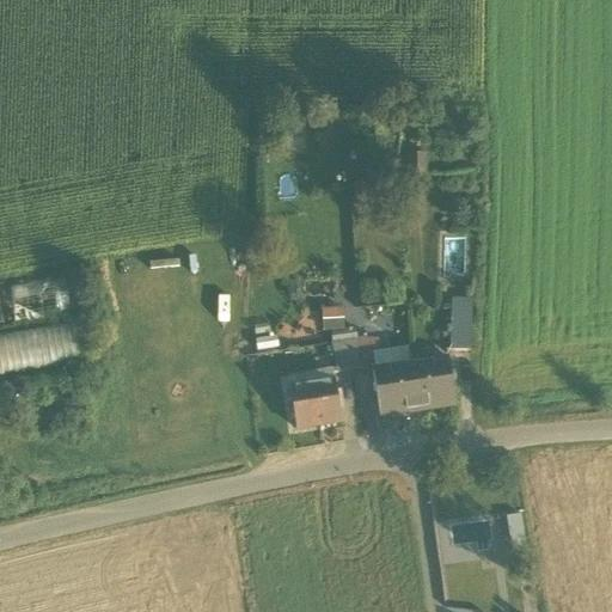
[(408,175),(422,172),(418,154),(404,158),(408,175)]
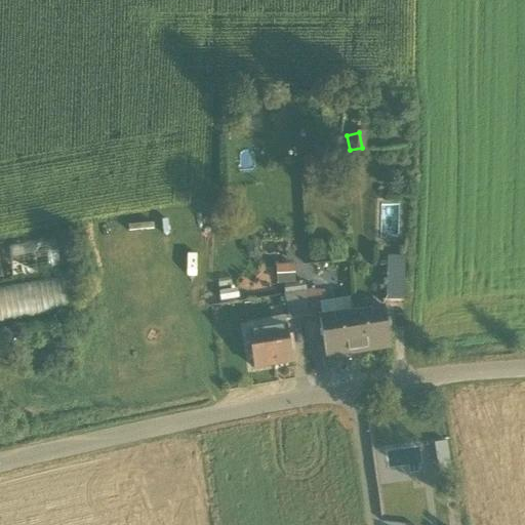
[(51,237),(9,245),(14,273),(56,265),(51,237)]
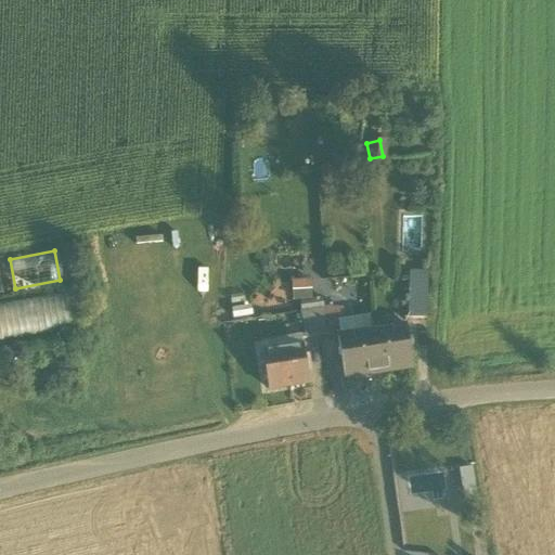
[(407,328),(427,330),(429,279),(409,278),(407,328)]
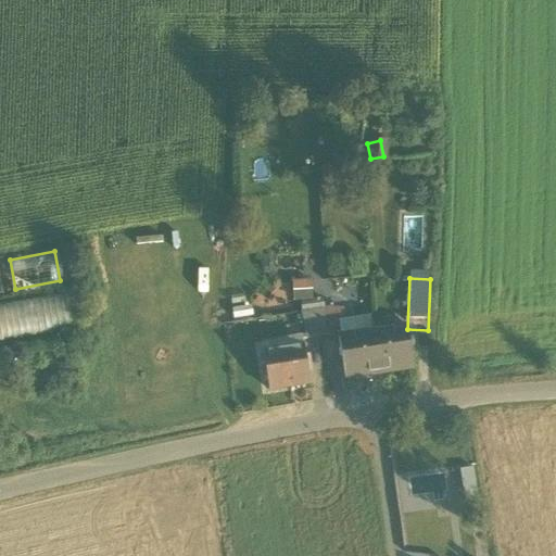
[(0,301),(0,336),(70,330),(66,294),(0,301)]
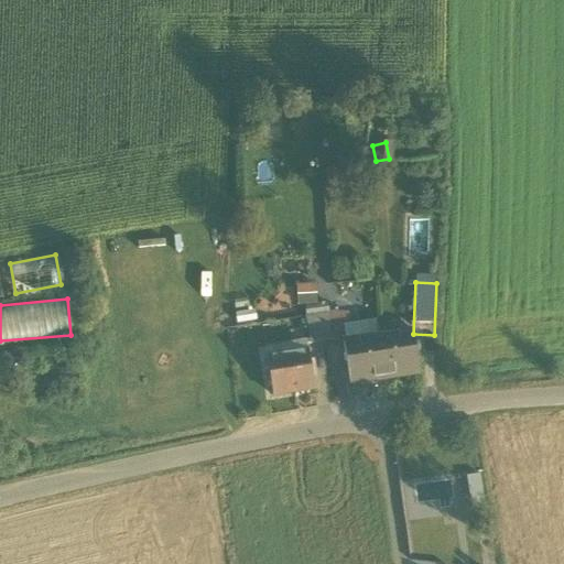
[(331,305),(329,313),(326,353),(346,354),(344,344),(348,307),(331,305)]
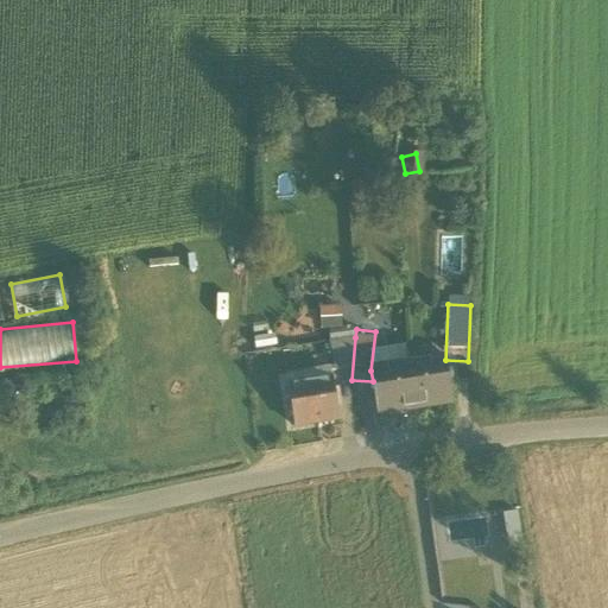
[(336,378),(352,380),(355,337),(341,340),(336,378)]
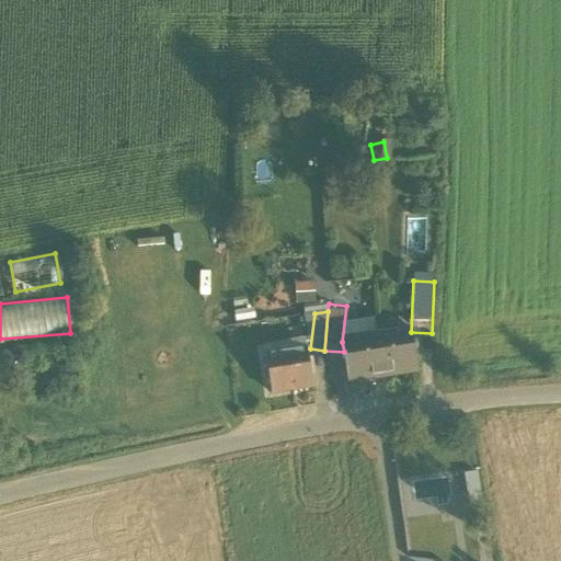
[(411,332),(376,338),(382,378),(418,373),(411,332)]
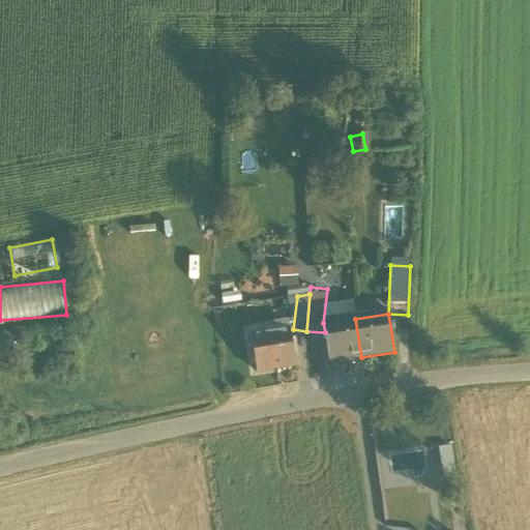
[(329,361),(361,357),(355,319),(323,323),(325,332),(329,361)]
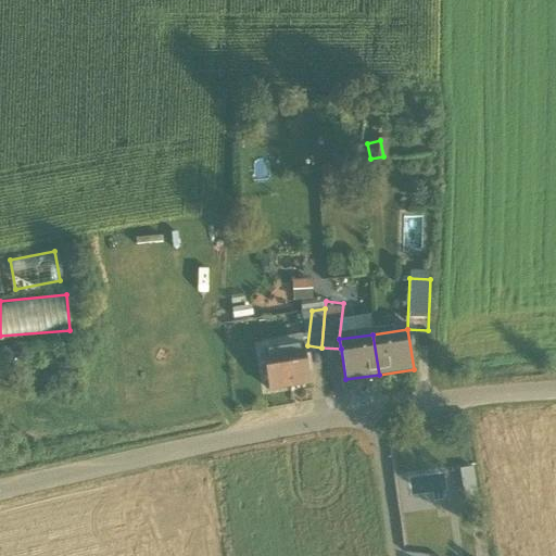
[(263,354),(269,391),(310,383),(303,346),(263,354)]
